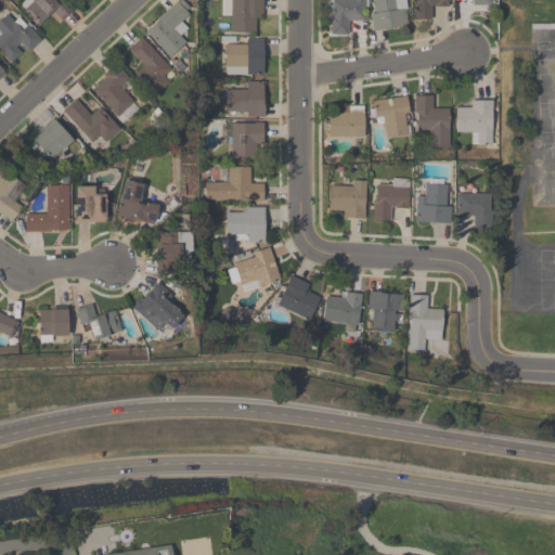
[(69,0),(69,21),(25,21),(25,0),(69,0)]
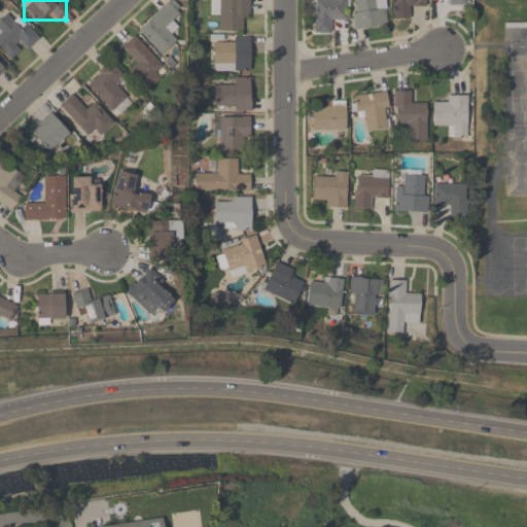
[(176,39),(161,55),(137,30),(168,0),(172,0),(182,11),(173,20),(177,26),(170,33),(176,39)]
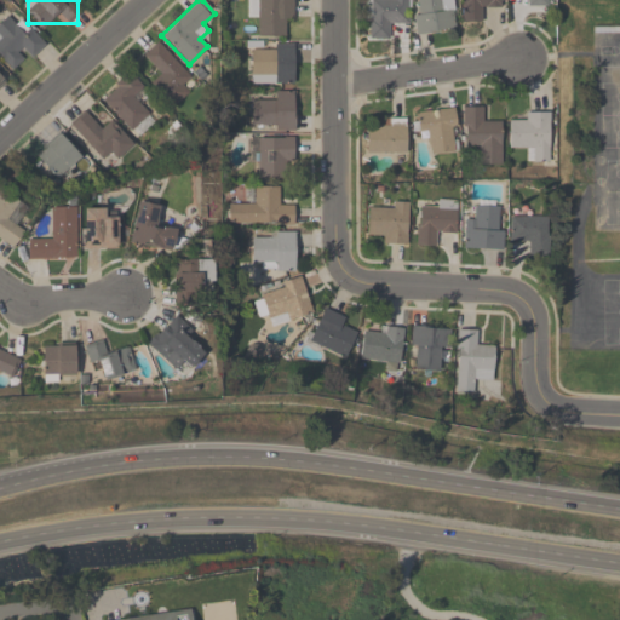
[(247,0),(293,0),(293,23),(283,23),(283,36),(258,36),(258,19),(247,19),(247,0)]
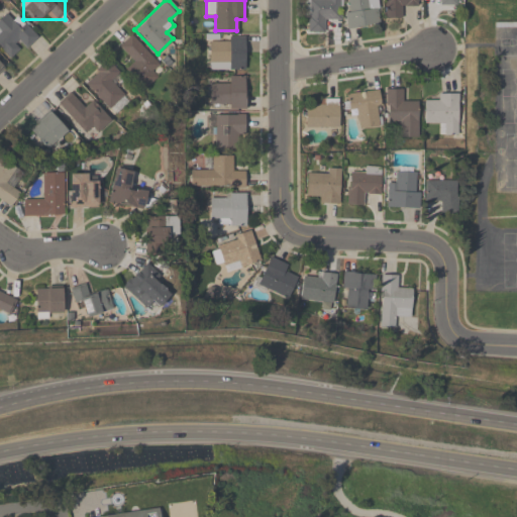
[(307,32),(307,0),(339,0),(339,21),(325,21),(325,32),(307,32)]
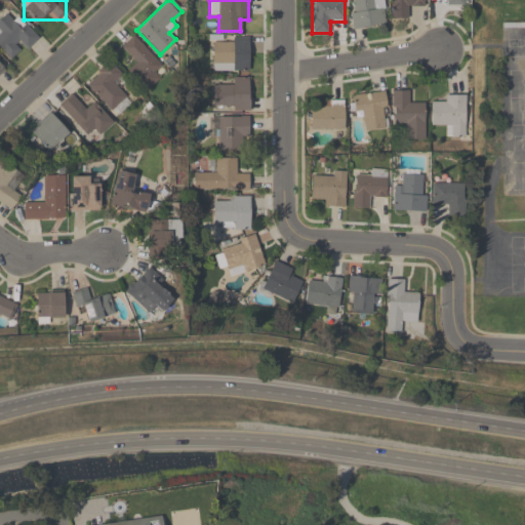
[(351,0),(384,0),(385,27),(352,28),(351,0)]
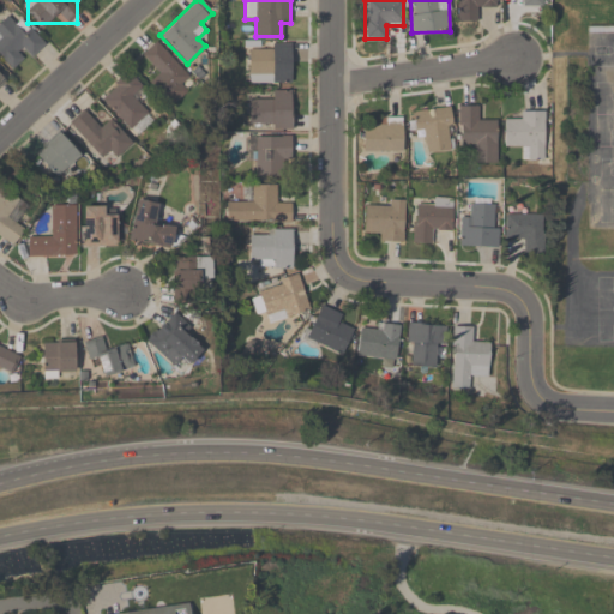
[(480,22),(459,22),(458,0),(495,0),(495,8),(480,8),(480,22)]
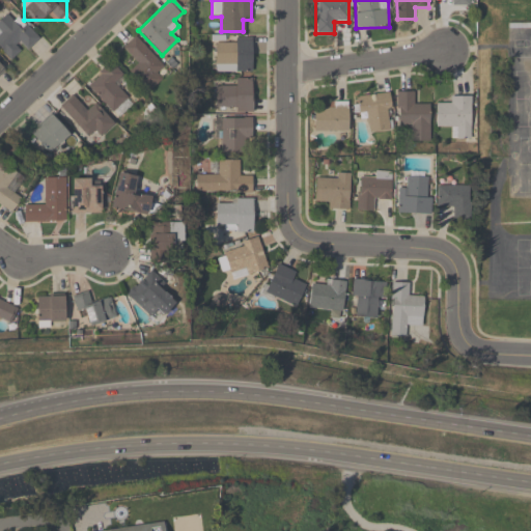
[(12,62),(0,49),(0,15),(6,8),(35,39),(12,62)]
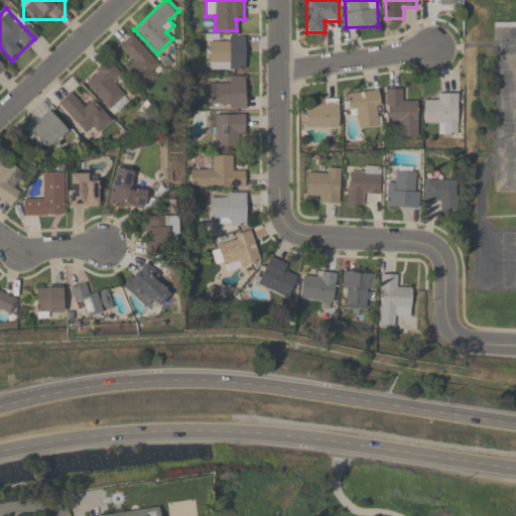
[(157,76),(145,90),(124,70),(132,60),(118,47),(130,34),(157,61),(150,69),(157,76)]
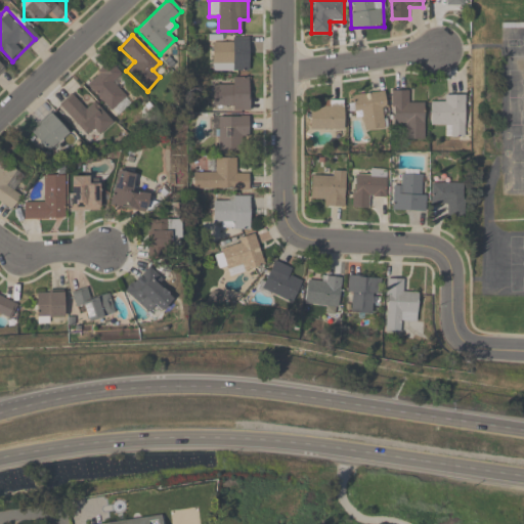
[(248,71),(212,71),(212,38),(248,38),(248,71)]
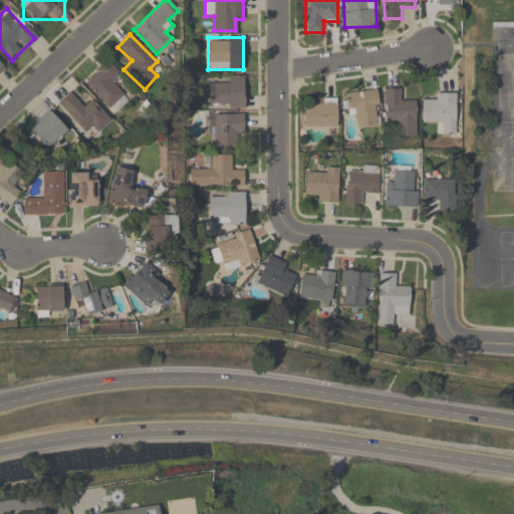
[(110,80),(129,98),(113,113),(82,81),(106,58),(119,72),(110,80)]
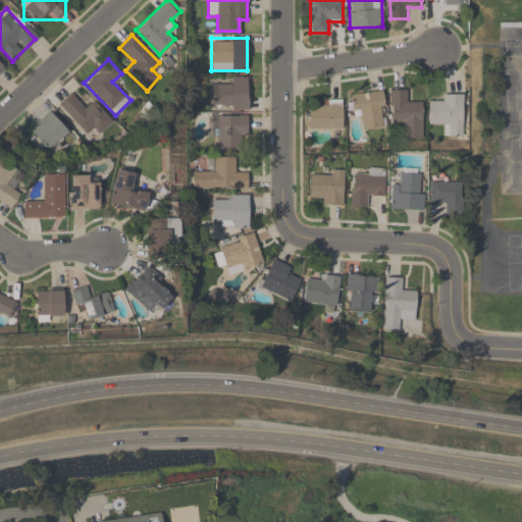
[(248,77),(248,109),(211,109),(211,86),(228,86),(228,77),(248,77)]
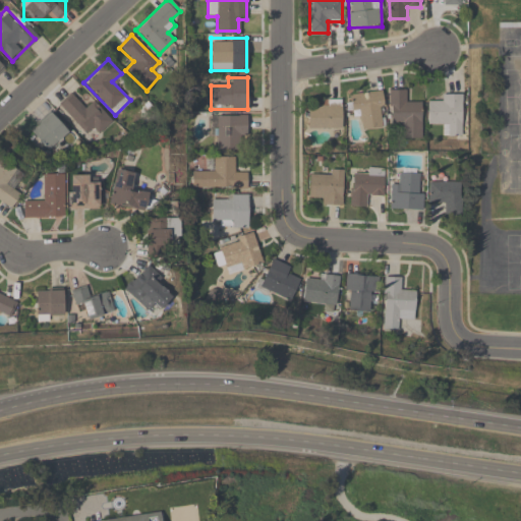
[(421,138),(400,138),(400,125),(390,125),(389,90),(409,90),(409,101),(420,101),(421,138)]
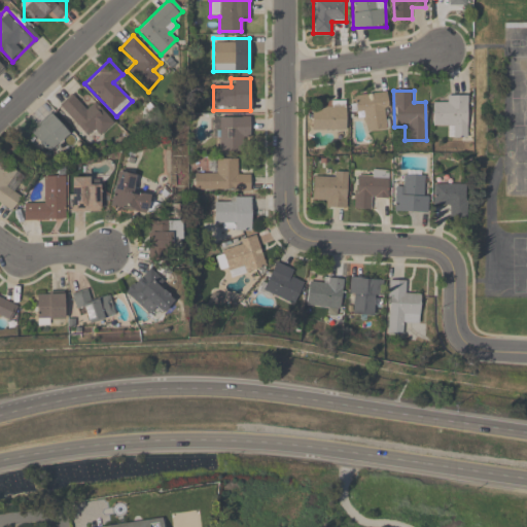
[(86,108),(94,101),(113,121),(99,135),(93,128),(86,134),(59,105),(72,93),(86,108)]
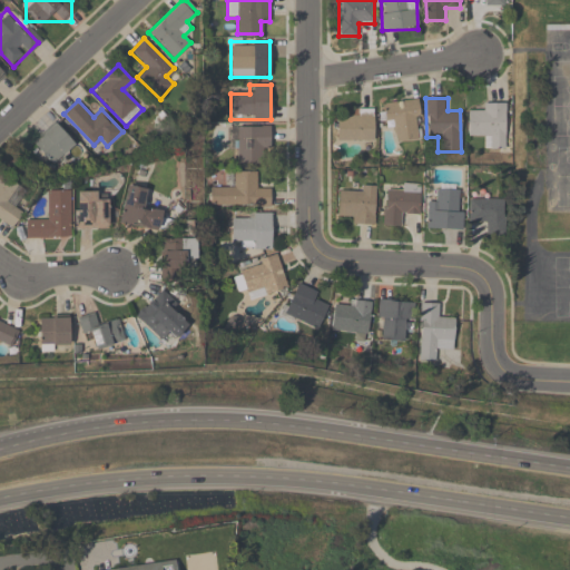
[(396,141),(395,124),(385,125),(384,101),(419,100),(420,140),(396,141)]
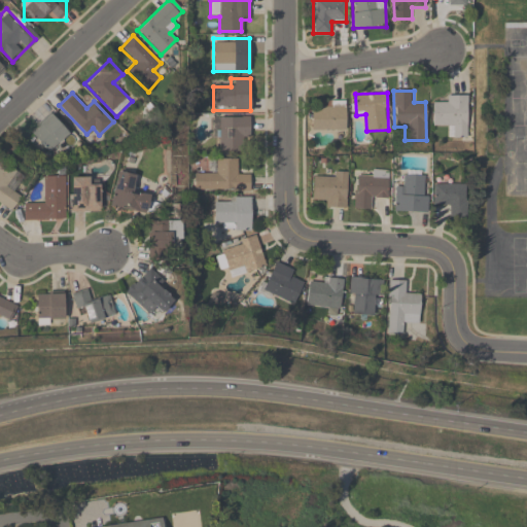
[(432,128),(432,104),(445,104),(445,96),(466,96),(466,139),(453,139),(453,128),(432,128)]
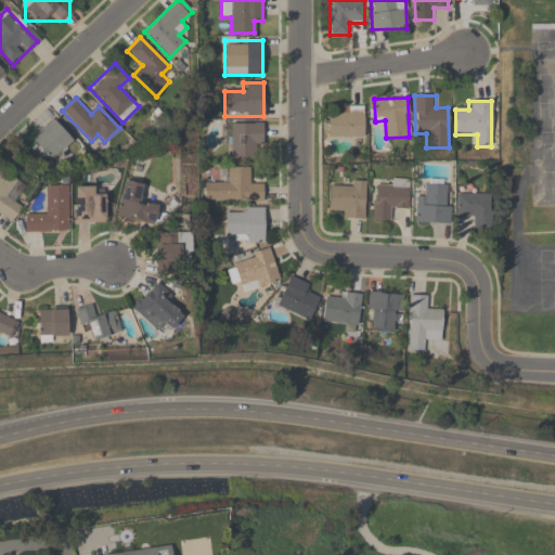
[(327,108),(363,108),(363,137),(327,137),(327,108)]
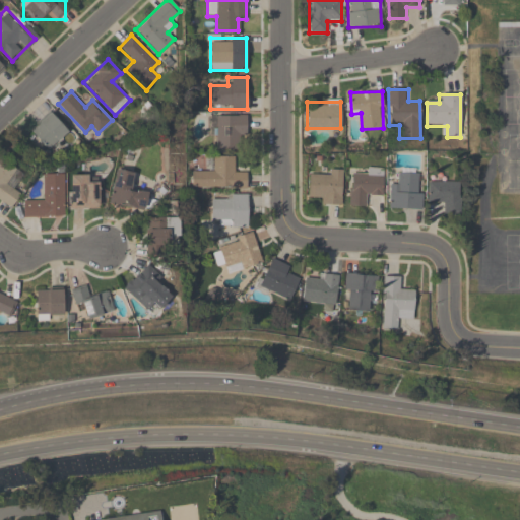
[(48,150),(28,131),(49,111),(68,130),(48,150)]
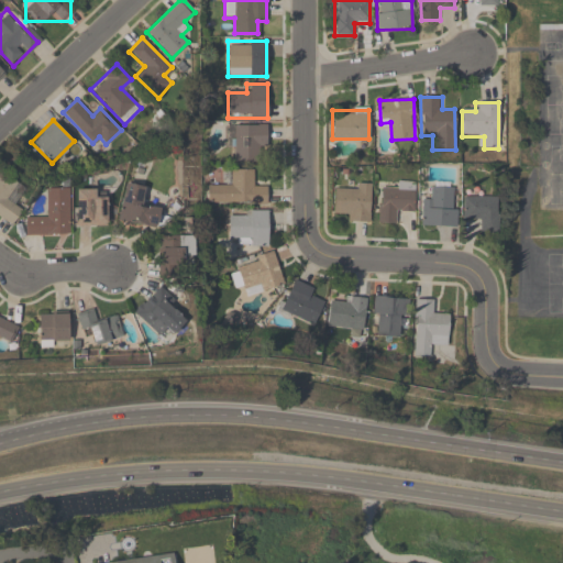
[(227,148),(227,124),(266,124),(266,150),(255,150),(255,162),(234,162),(234,148),(227,148)]
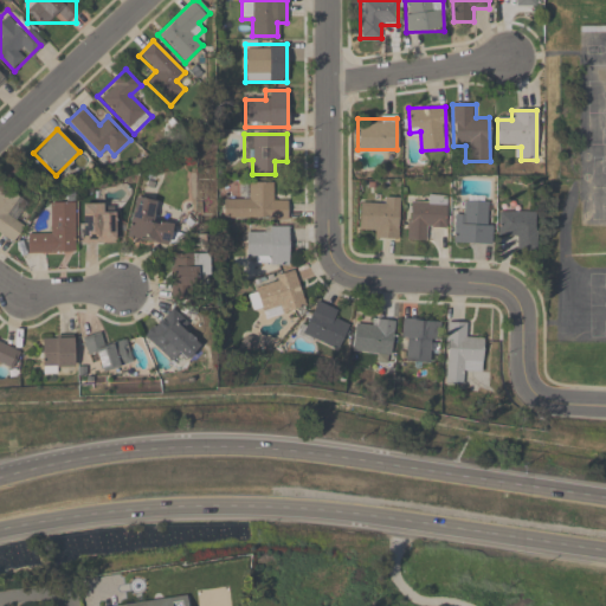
[(287,220),(224,219),(224,195),(246,197),(247,181),(274,182),(274,195),(287,195),(287,220)]
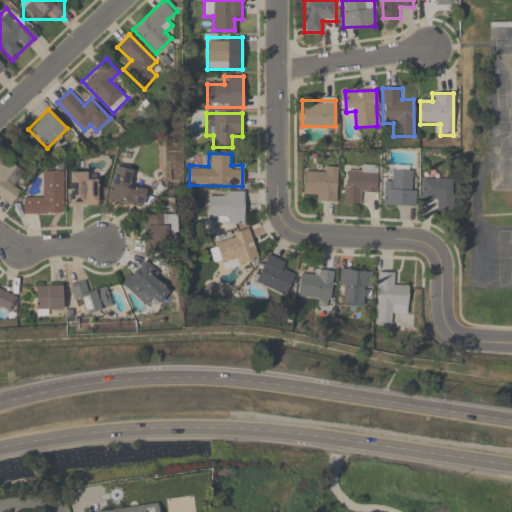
[(20,189),(10,204),(0,197),(0,156),(20,169),(11,183),(20,189)]
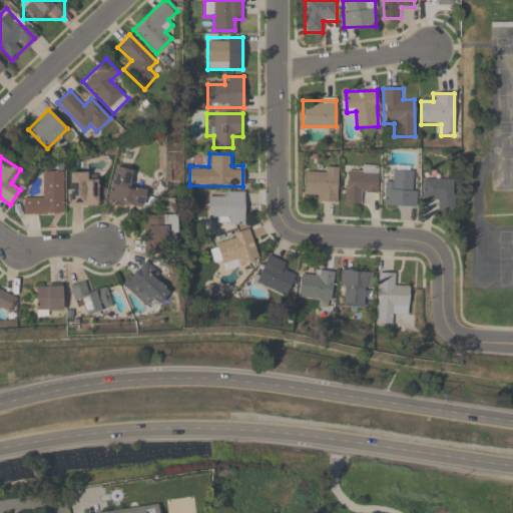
[(377,192),(363,193),(363,202),(345,202),(345,172),(357,172),(357,165),(377,165),(377,192)]
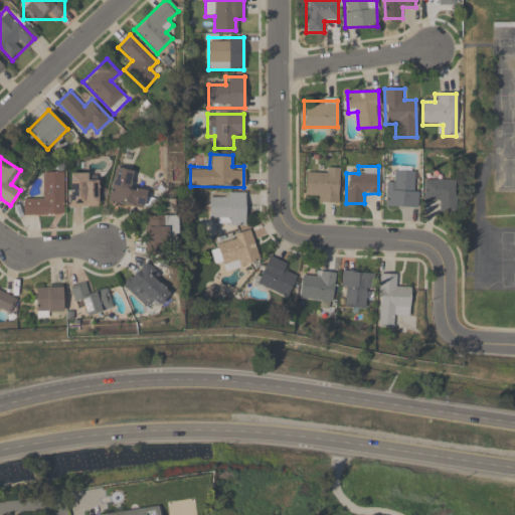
[(146,189),(143,208),(107,202),(113,167),(134,171),(131,186),(146,189)]
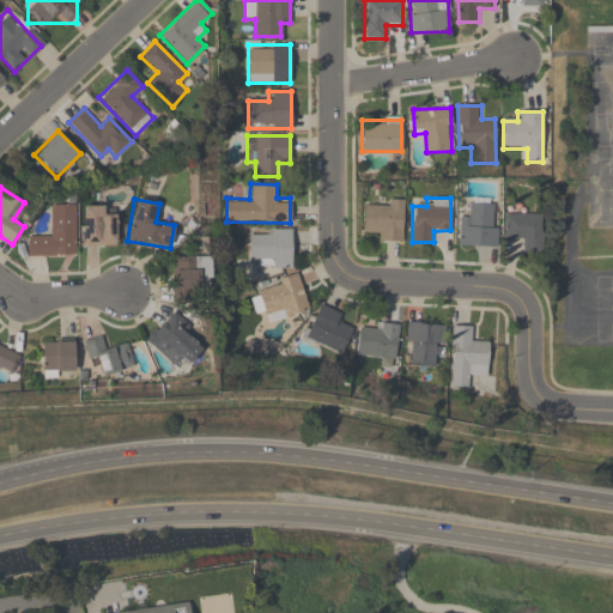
[(402,242),(376,242),(376,232),(363,232),(363,205),(380,206),(380,199),(404,200),(402,242)]
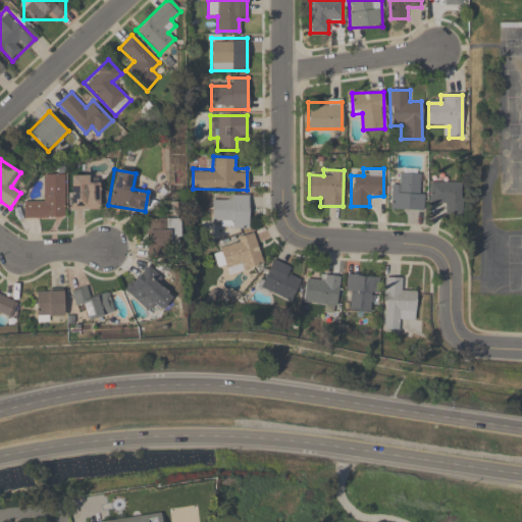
[(423,210),(390,210),(390,183),(401,183),(401,172),(423,172),(423,210)]
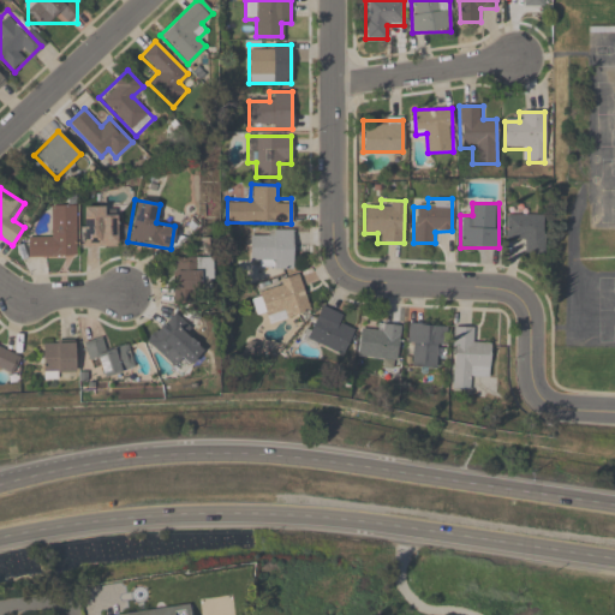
[(24,257),(24,236),(51,236),(49,206),(75,206),(76,256),(24,257)]
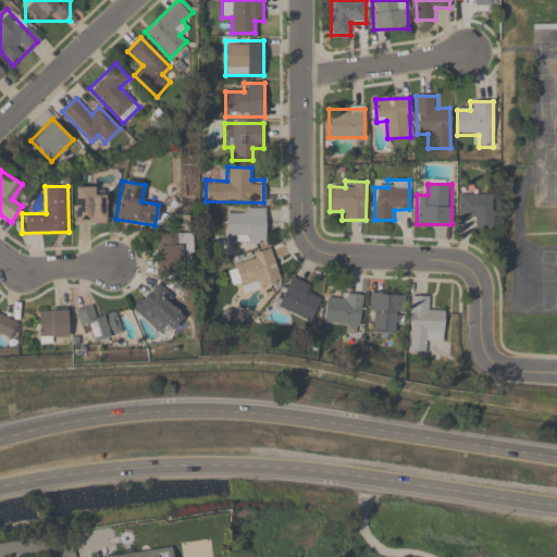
[(75,223),(75,187),(106,187),(106,223),(75,223)]
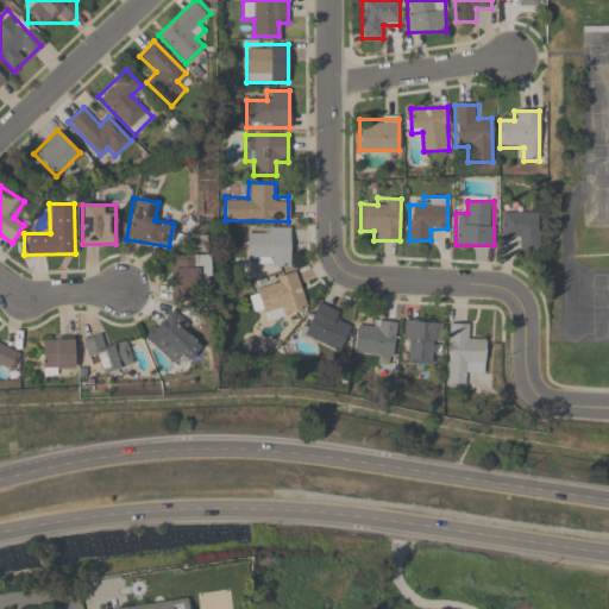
[(501,237),(501,213),(537,213),(537,251),(516,251),(516,237),(501,237)]
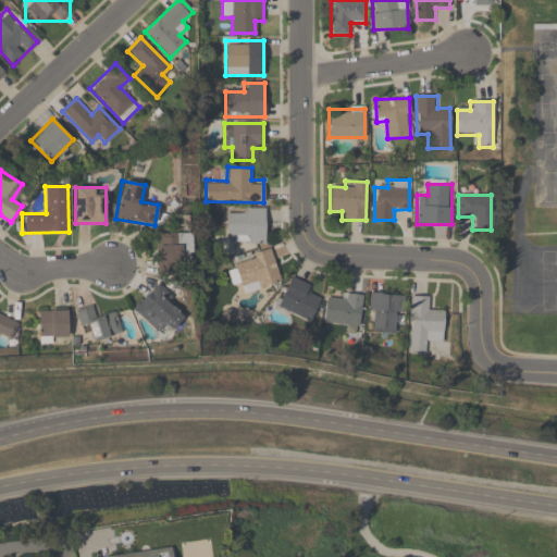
[(264,210),(264,243),(225,243),(225,210),(264,210)]
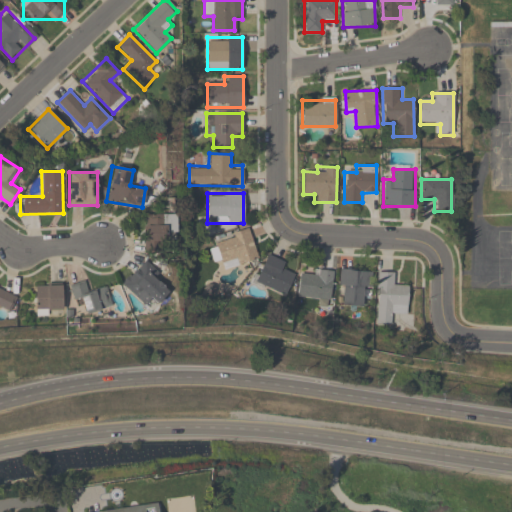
[(176,236),(168,236),(168,247),(144,247),(144,215),(176,215),(176,236)]
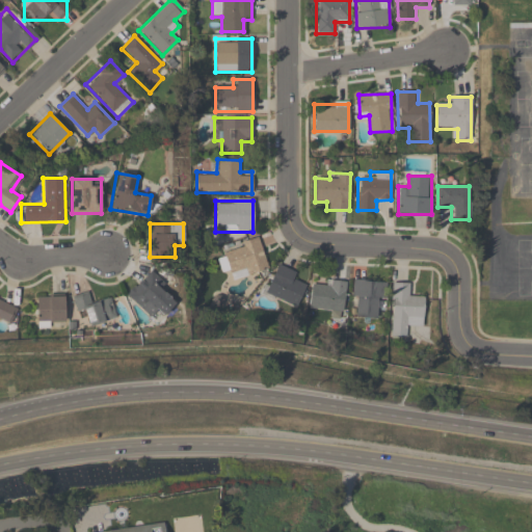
[(218,253),(258,240),(266,267),(227,280),(218,253)]
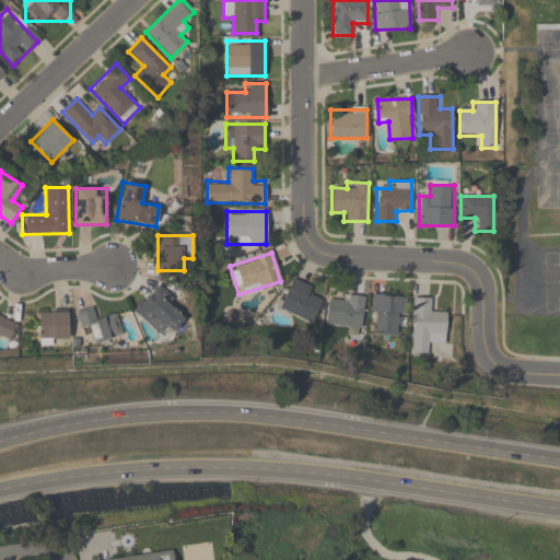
[(279,307),(293,279),(312,288),(308,295),(322,302),(311,324),(279,307)]
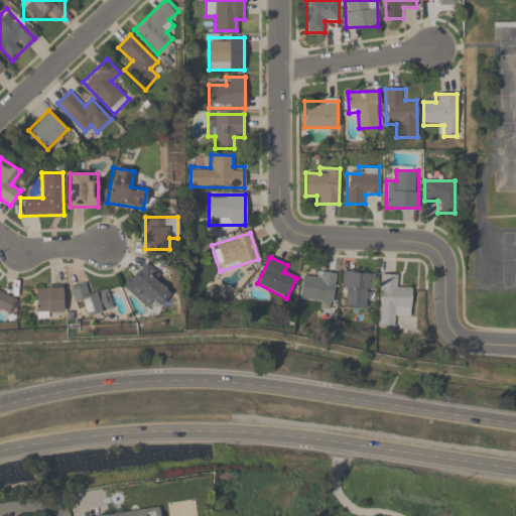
[(170,294),(158,308),(152,302),(146,308),(123,288),(145,263),(159,275),(154,280),(170,294)]
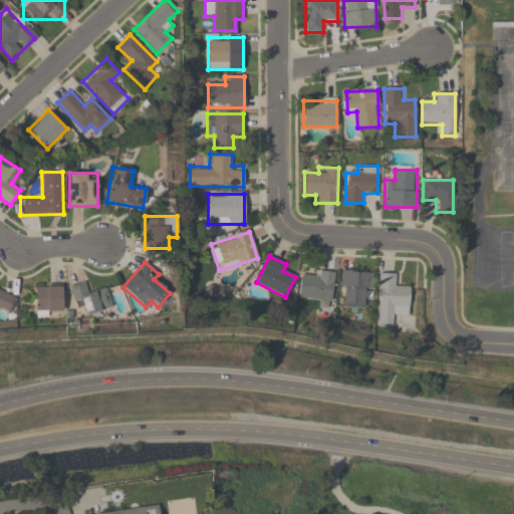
[(301,275),(315,277),(316,270),(335,272),(332,301),(299,298),(301,275)]
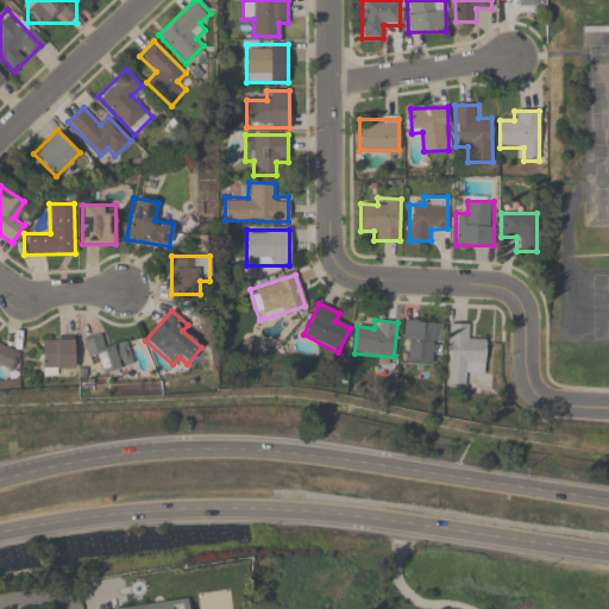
[(441,321),(440,363),(405,363),(405,321),(441,321)]
